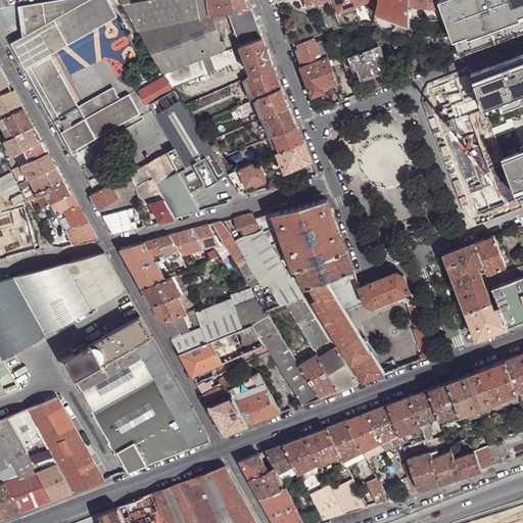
[(57,0),(24,5),(29,35),(25,36),(12,43),(73,152),(97,138),(141,114),(131,94),(122,99),(86,119),(80,106),(50,53),(119,15),(109,0),(57,0)]
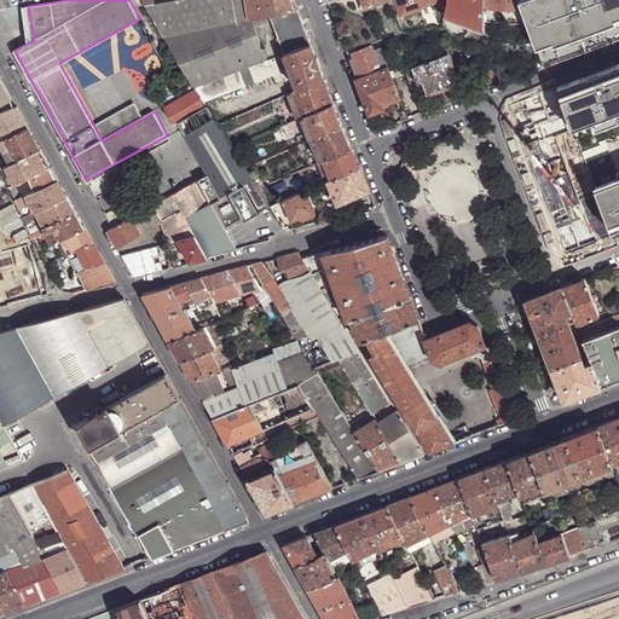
[(167,0),(156,3),(145,4),(163,34),(249,18),(246,0),(167,0)]
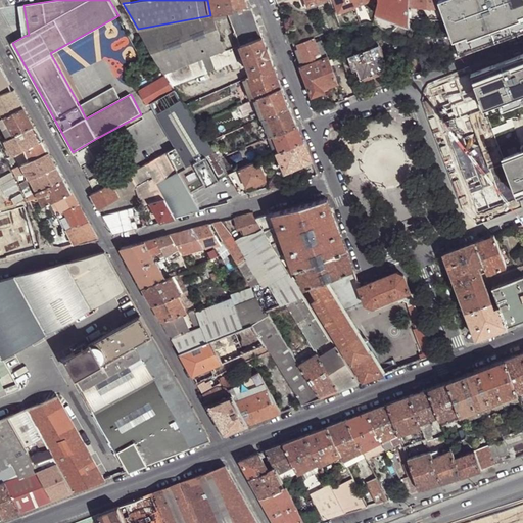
[(219,13),(217,0),(207,0),(210,15),(212,14),(219,13)]
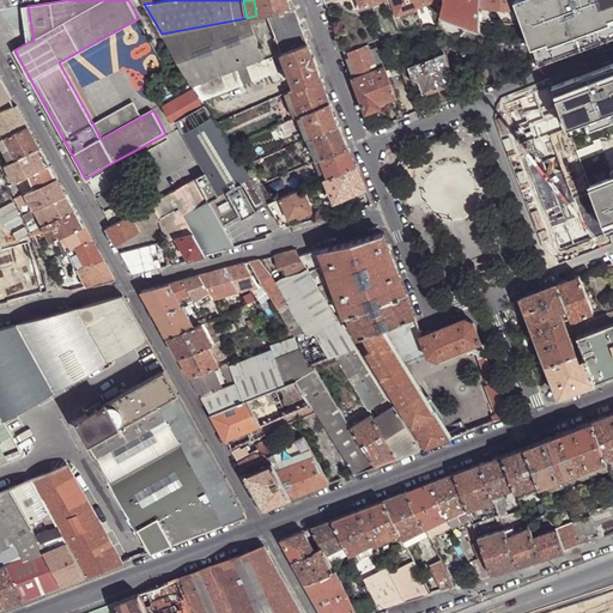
[(296,8),(291,0),(254,0),(256,16),(268,13),(296,8)]
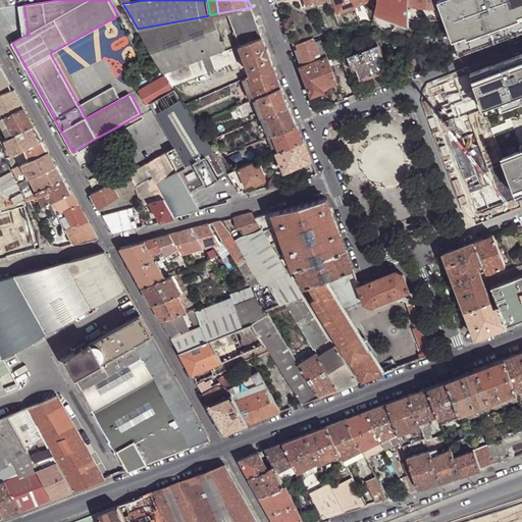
[(332,0),(333,2),(337,12),(341,11),(341,12),(354,7),(353,6),(354,6),(355,5),(353,0),(332,0)]
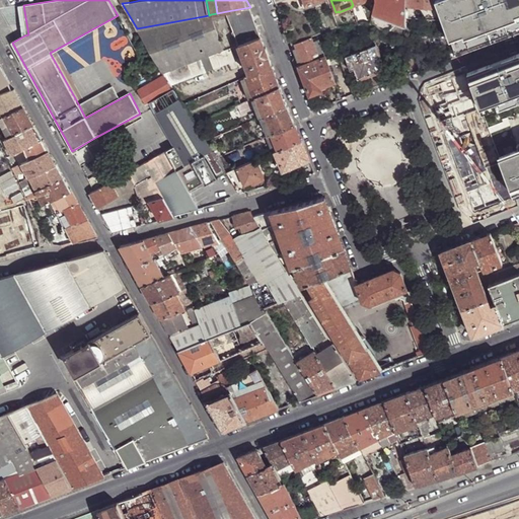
[(405,0),(375,0),(372,15),(405,26),(406,6),(405,0)]
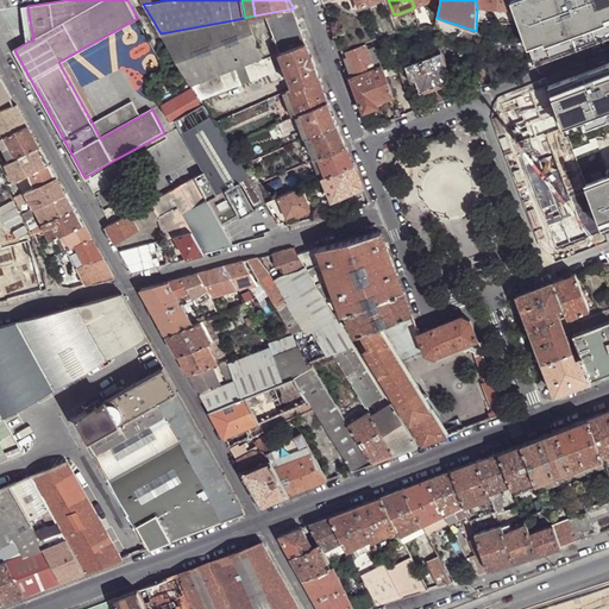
[(608,0),(510,0),(514,10),(535,66),(608,37),(608,0)]
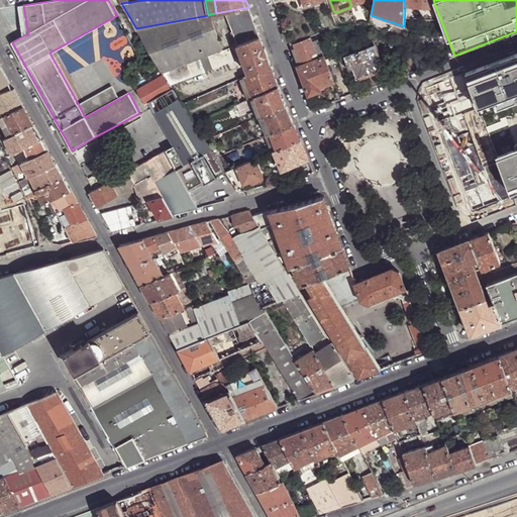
[(23,5),(19,6),(24,35),(28,34),(23,5)]
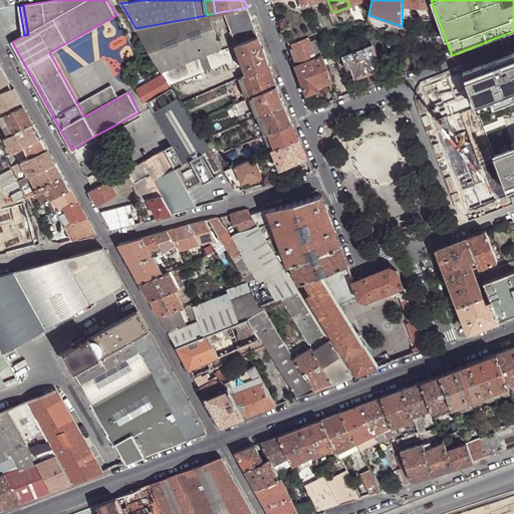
[(259,35),(248,7),(225,11),(237,43),(259,35)]
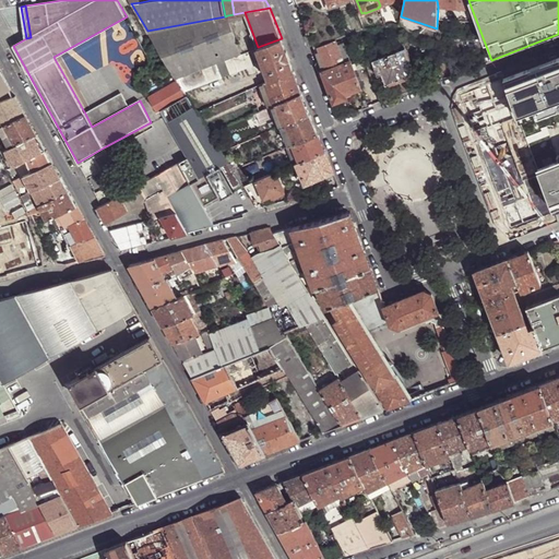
[(227,15),(242,54),(249,51),(258,47),(245,12),(234,14),(227,15)]
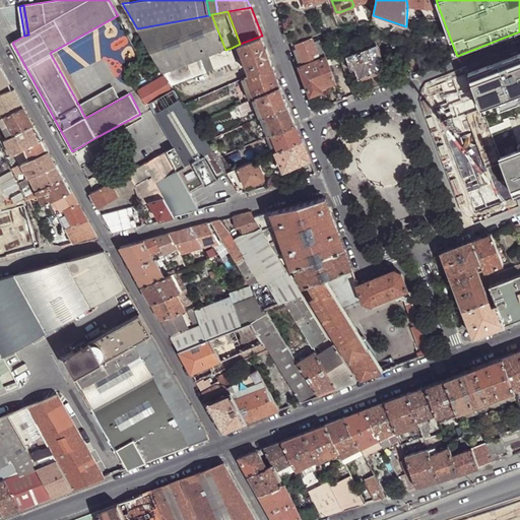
[(209,15),(137,28),(164,73),(225,50),(211,14),(209,15)]
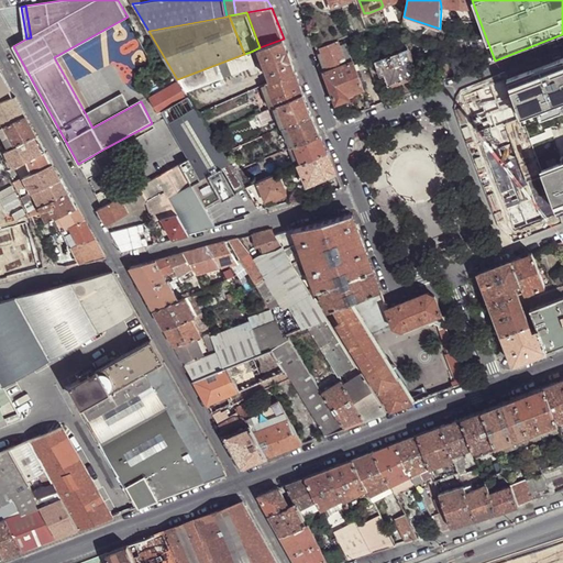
[(284,39),(260,47),(269,73),(293,63),(284,39)]
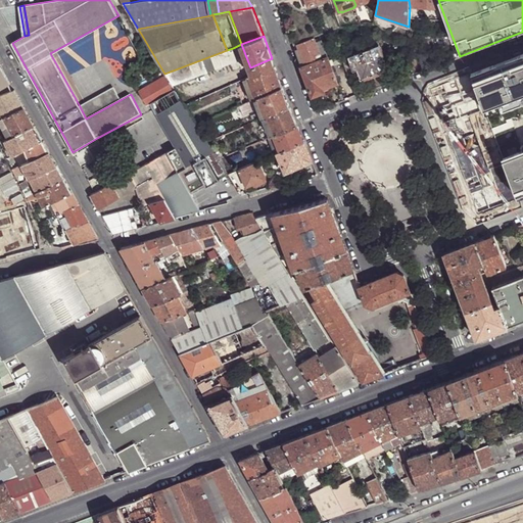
[(321,41),(319,36),(314,38),(315,43),(318,50),(322,49),(324,49),(321,41)]
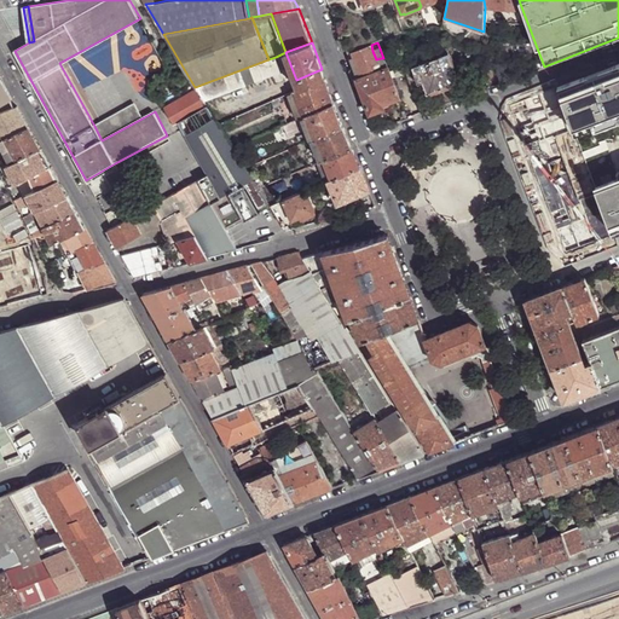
[(372,51),(371,45),(352,52),(353,57),(372,51)]
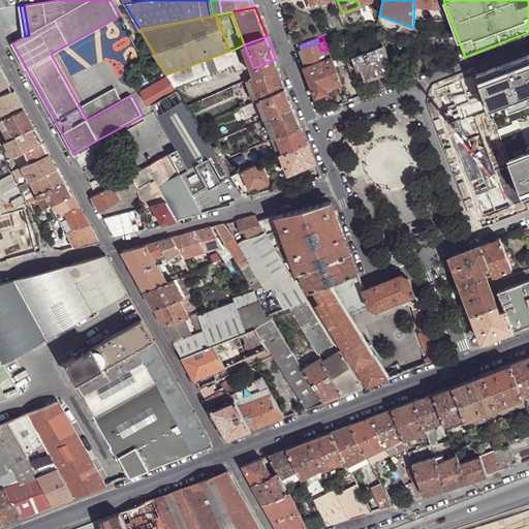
[(358,53),(359,56),(373,50),(371,43),(370,43),(368,38),(361,41),(364,51),(358,53)]
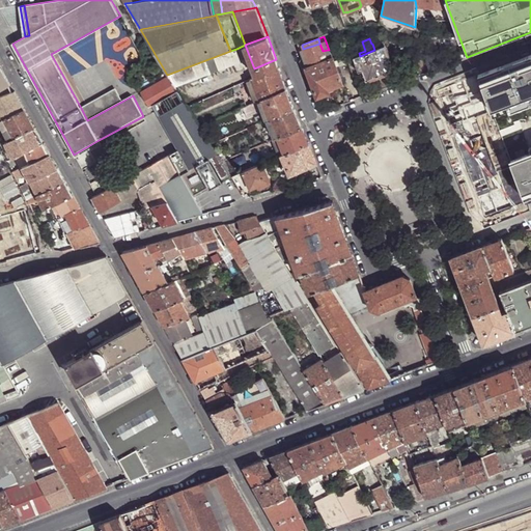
[(333,60),(329,50),(327,50),(323,51),(319,44),(303,49),(307,59),(310,68),(333,60)]
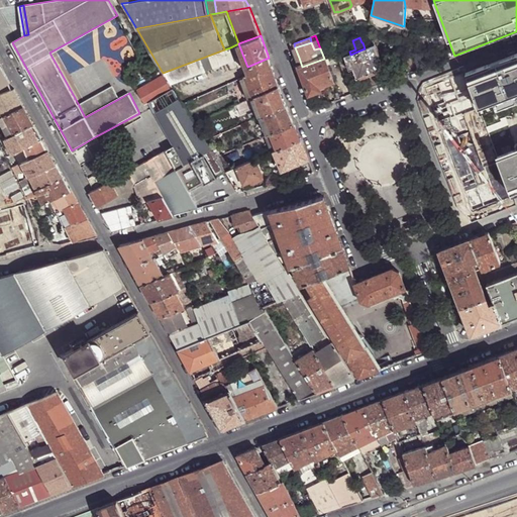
[(365,48),(350,55),(344,57),(348,70),(352,69),(356,79),(360,77),(362,79),(377,74),(376,71),(380,70),(376,60),(379,59),(374,44),(365,48)]
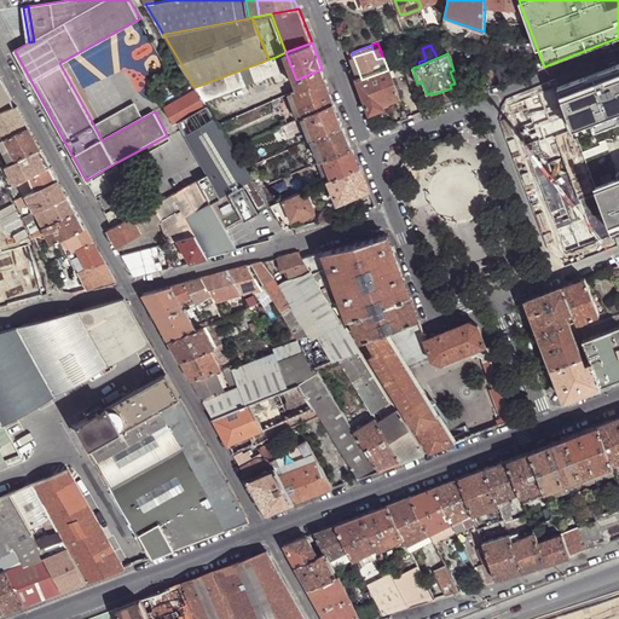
[(268,59),(195,87),(197,91),(204,100),(221,94),(221,96),(230,93),(230,91),(281,71),(276,57),(268,59)]
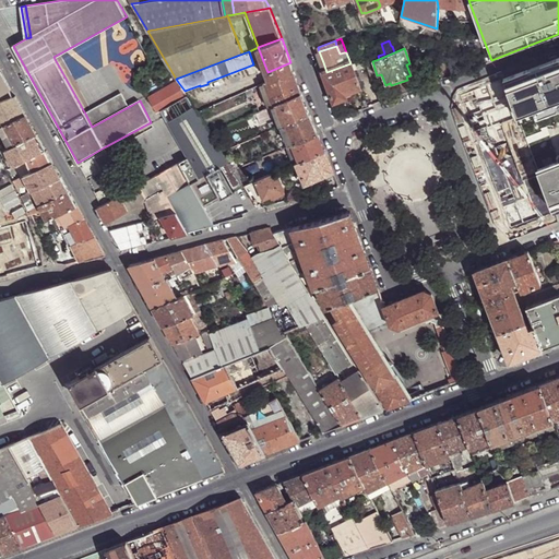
[(370,73),(364,58),(352,62),(357,78),(370,73)]
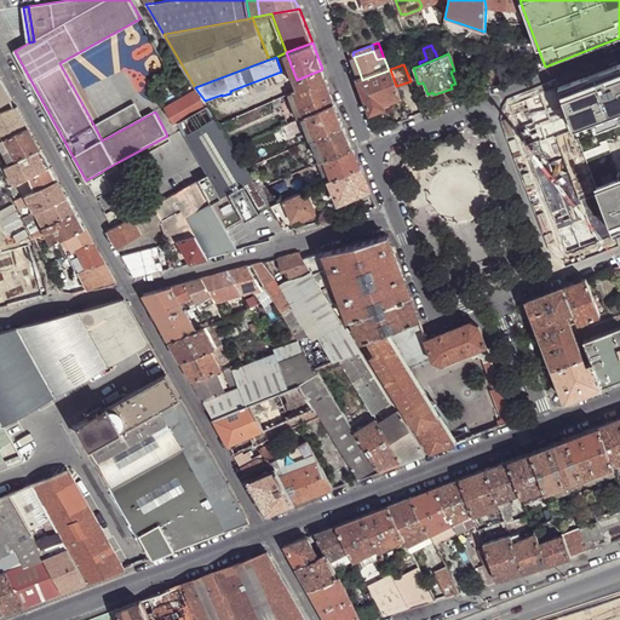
[(619,65),(558,89),(575,133),(619,116),(619,65)]
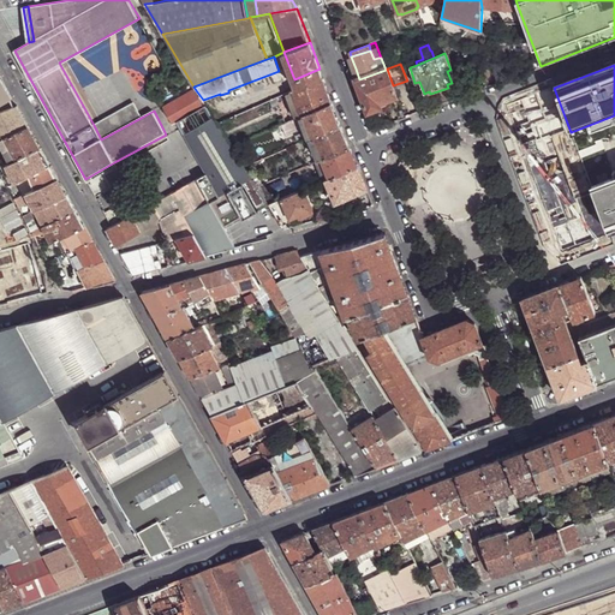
[(298,88),(323,78),(320,69),(294,79),(298,88)]
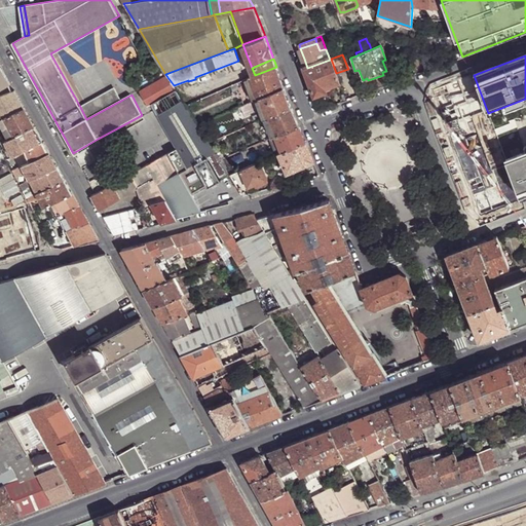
[(331,59),(330,60),(307,68),(304,69),(314,97),(326,91),(327,91),(325,87),(332,85),(339,82),(336,73),(331,59)]
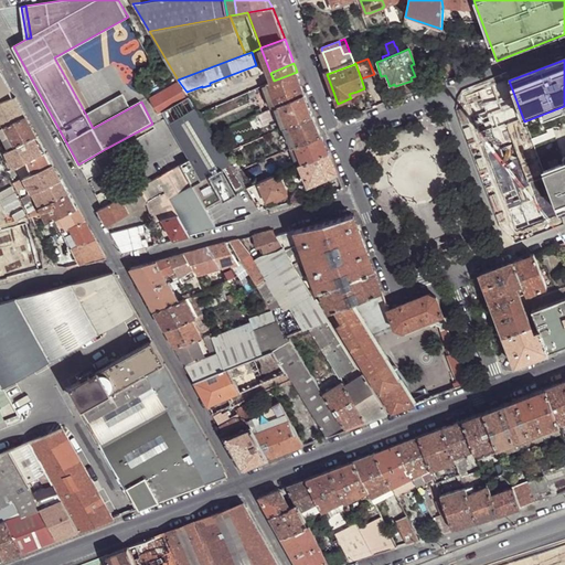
[(0,95),(11,89),(0,68),(0,95)]
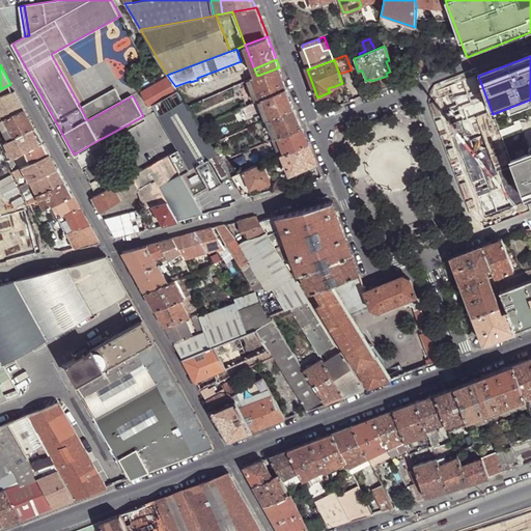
[(262,99),(287,88),(279,67),(257,76),(252,79),(259,101),(262,99)]
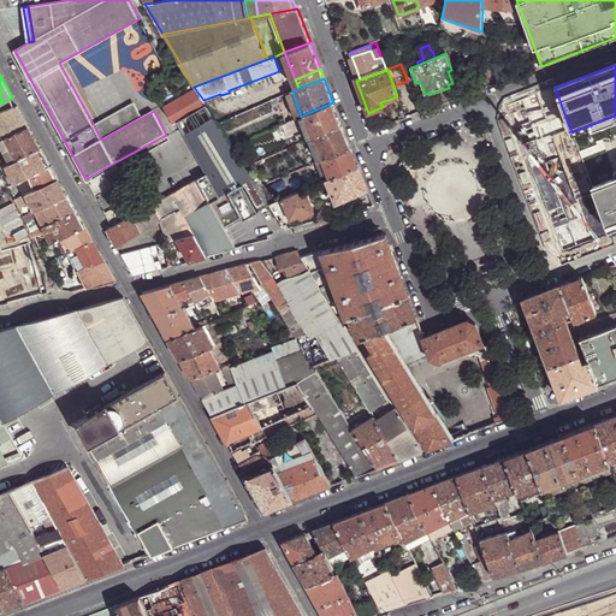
[(203,100),(196,90),(184,96),(165,107),(175,123),(178,120),(206,105),(203,100)]
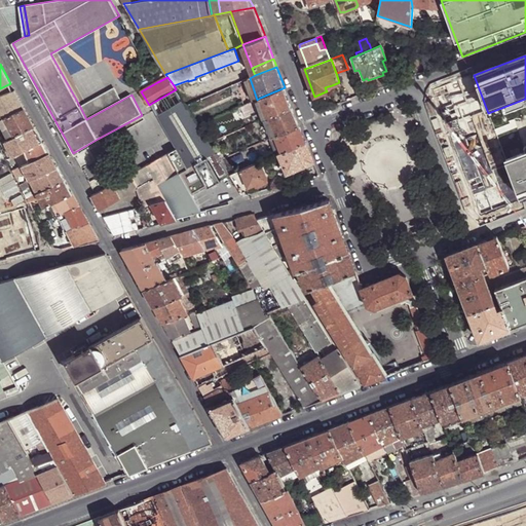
[(250,78),(246,79),(253,101),(257,100),(250,78)]
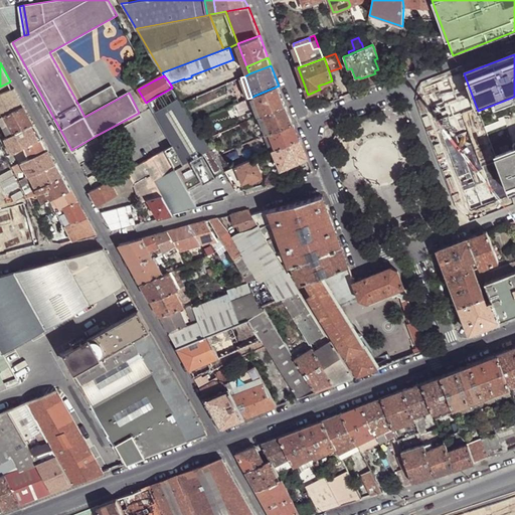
[(72,95),(77,93),(69,78),(65,81),(72,95)]
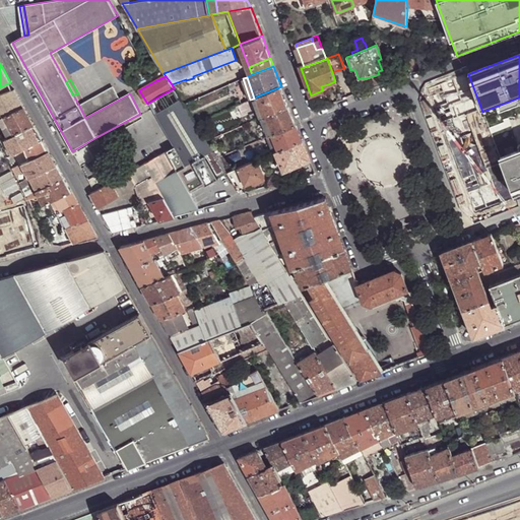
[(329,89),(328,84),(321,86),(323,90),(322,90),(322,92),(329,89)]
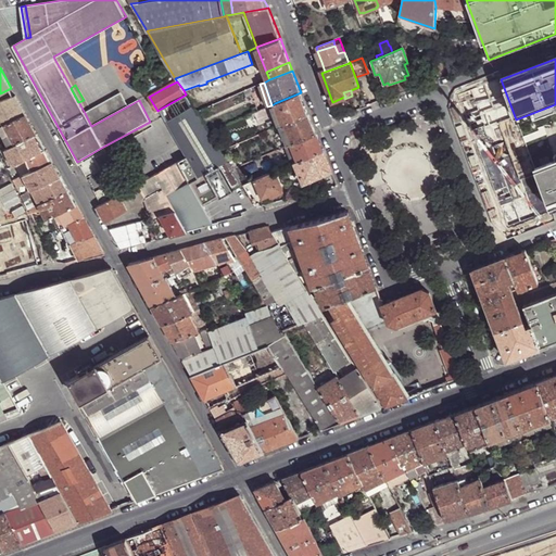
[(286,123),(307,113),(302,97),(301,92),(275,103),(282,124),(286,123)]
